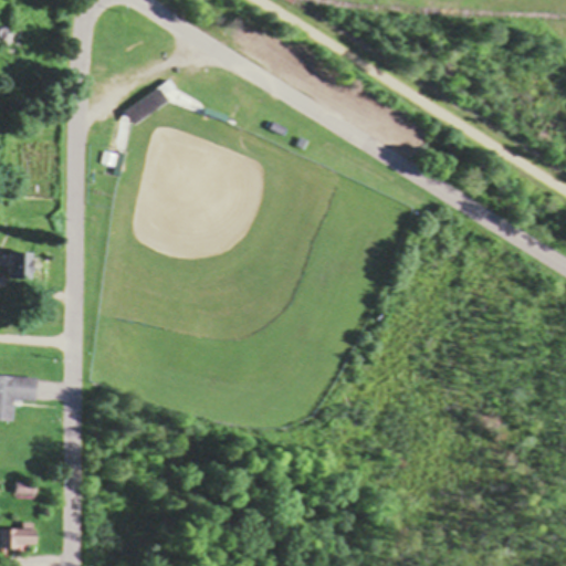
[(0,50),(22,50),(22,28),(0,28),(0,50)]
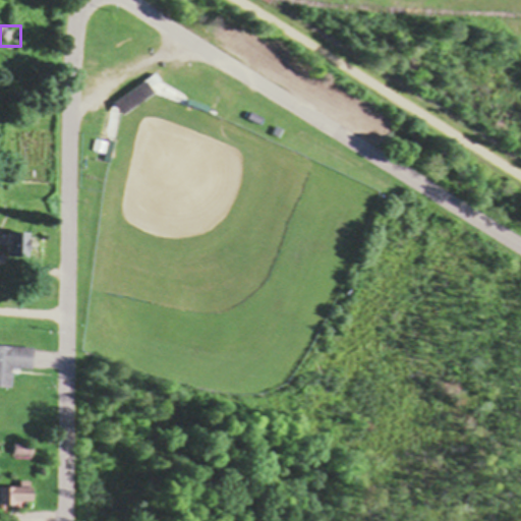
[(157,97),(149,82),(115,102),(123,116),(157,97)]
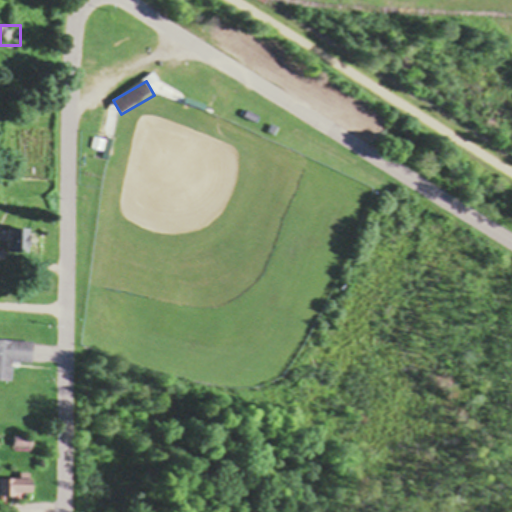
[(112,142),(94,138),(91,151),(109,154),(112,142)]
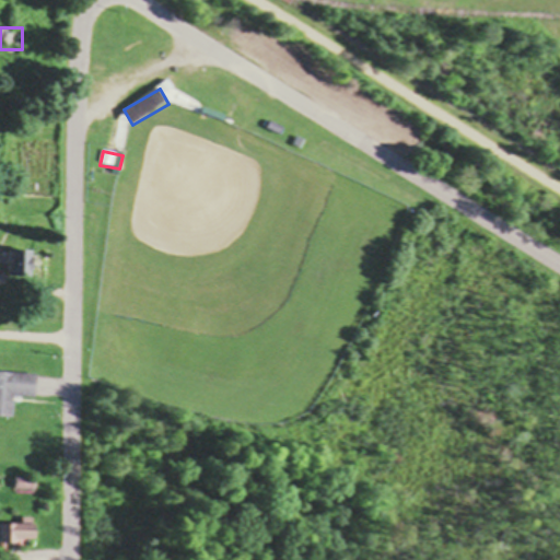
[(36,253),(10,252),(10,278),(36,279),(36,253)]
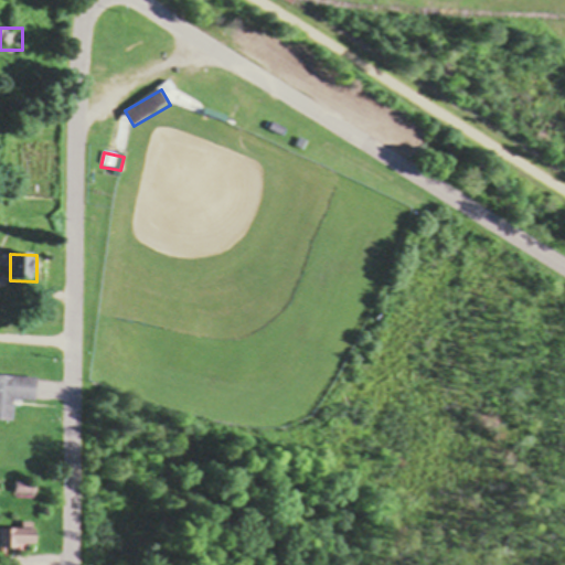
[(0,376),(0,422),(13,423),(14,402),(36,403),(38,380),(0,376)]
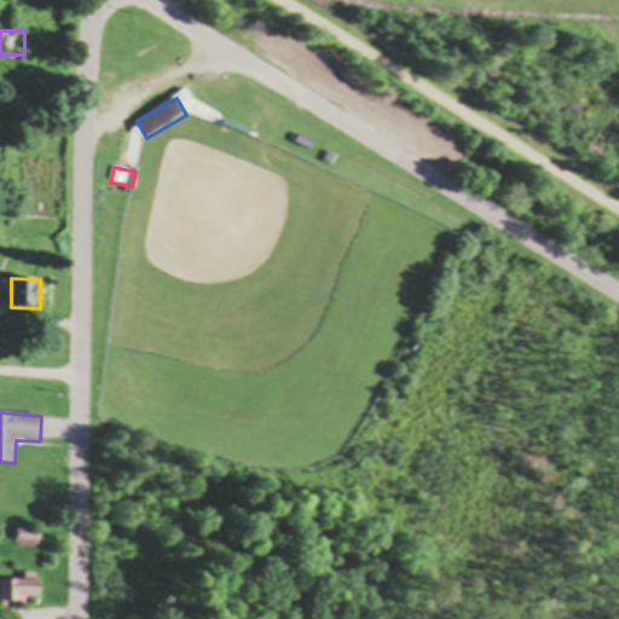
[(0,578),(0,600),(41,600),(41,579),(0,578)]
